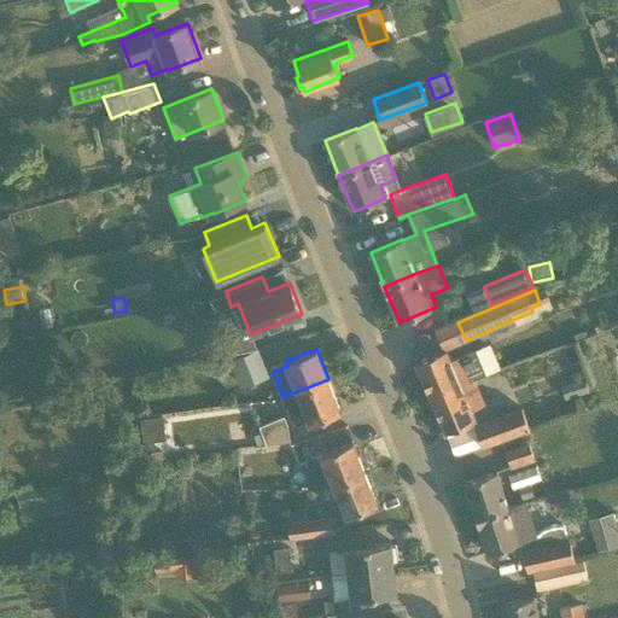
[(474,379),(487,374),(476,349),(452,360),(447,350),(415,362),(431,398),(474,379)]
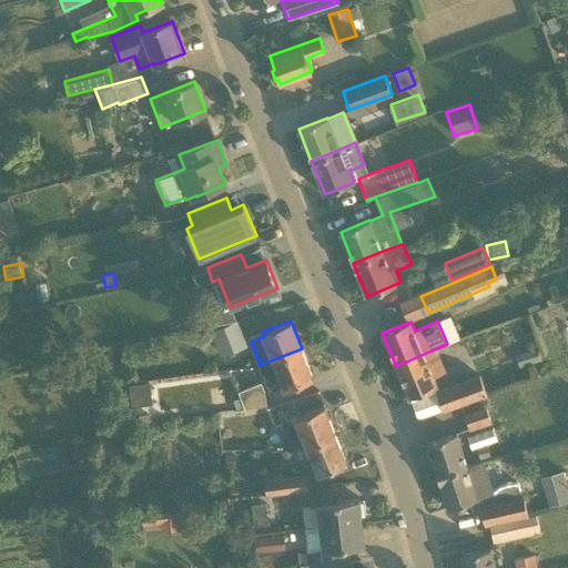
[(237,322),(211,332),(221,357),(246,346),(237,322)]
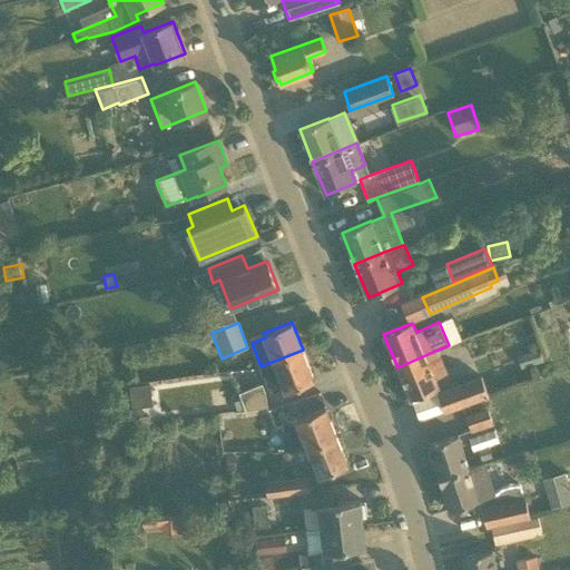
[(286,390),(314,379),(303,350),(261,366),(271,390),(284,384),(286,390)]
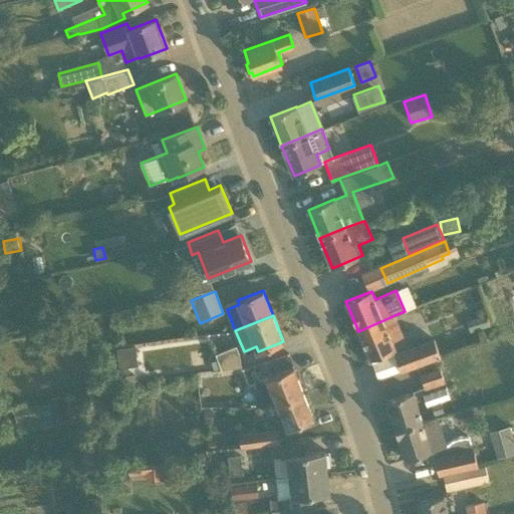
[(370,359),(397,348),(393,340),(404,336),(395,315),(358,331),(370,359)]
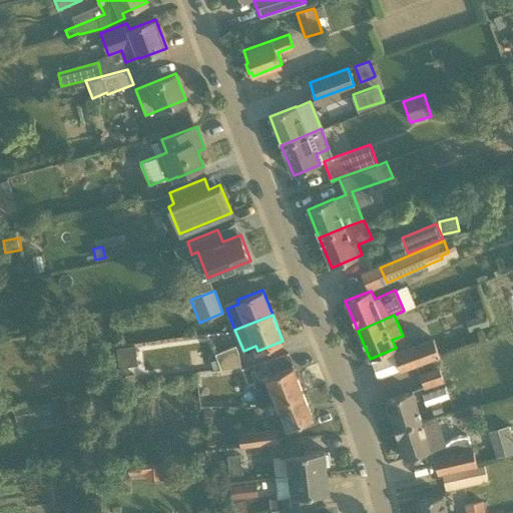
[(485,315),(466,321),(470,332),(488,326),(485,315)]
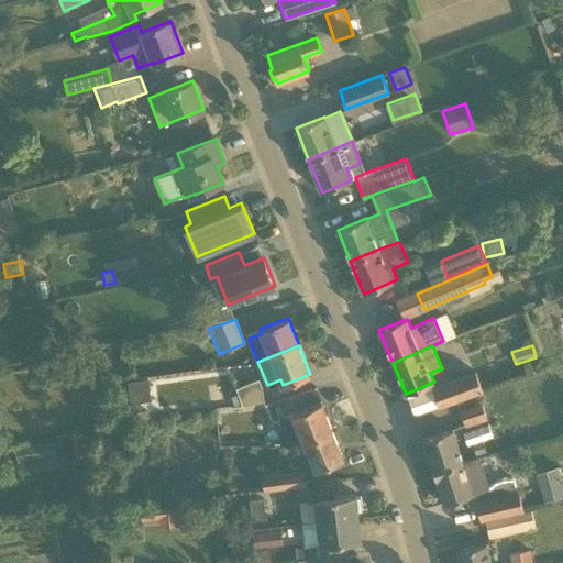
[(439,406),(482,390),(476,373),(433,389),(439,406)]
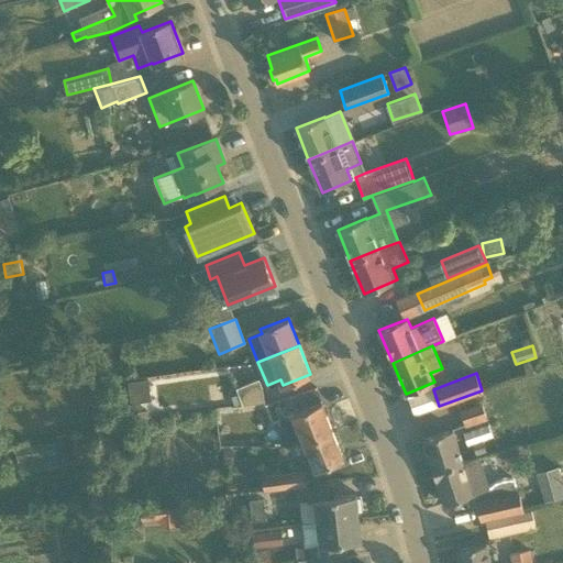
[(152,401),(148,379),(129,383),(132,405),(152,401)]
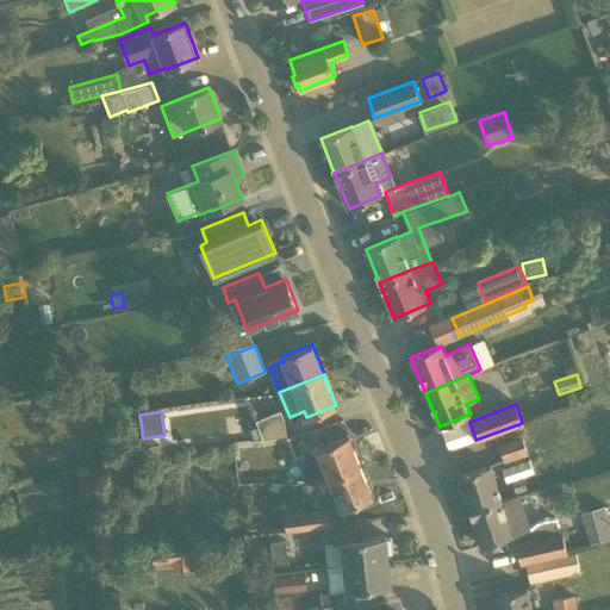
[(263,437),(286,434),(284,419),(280,411),(256,421),(263,437)]
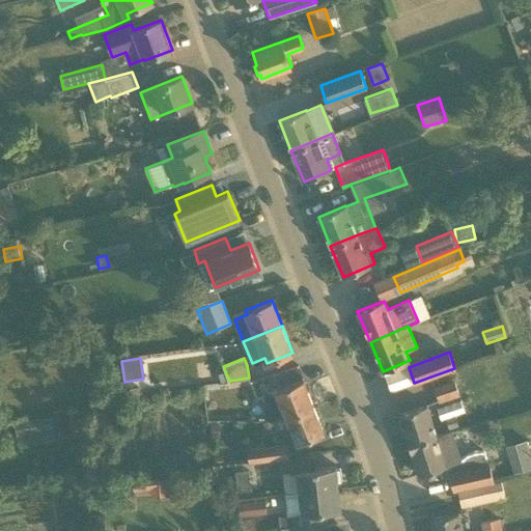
[(287,416),(314,406),(304,379),(276,390),(287,416)]
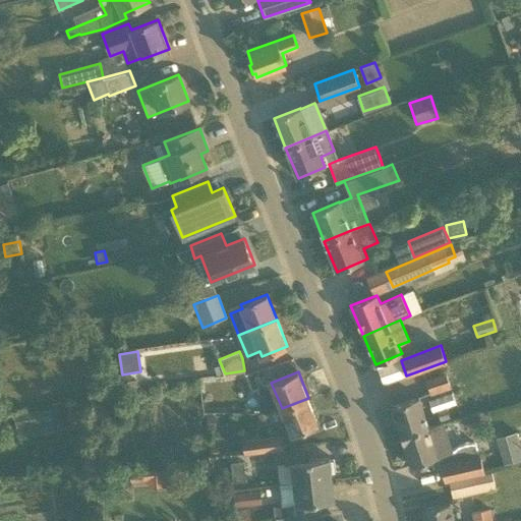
[(451,389),(446,373),(426,381),(431,396),(451,389)]
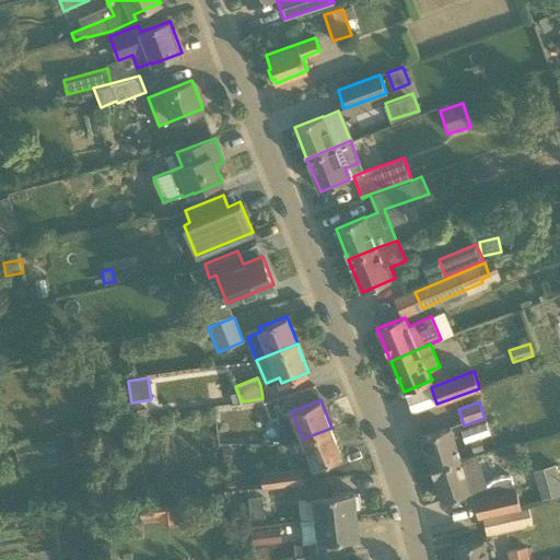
[(464,441),(490,433),(487,421),(461,428),(464,441)]
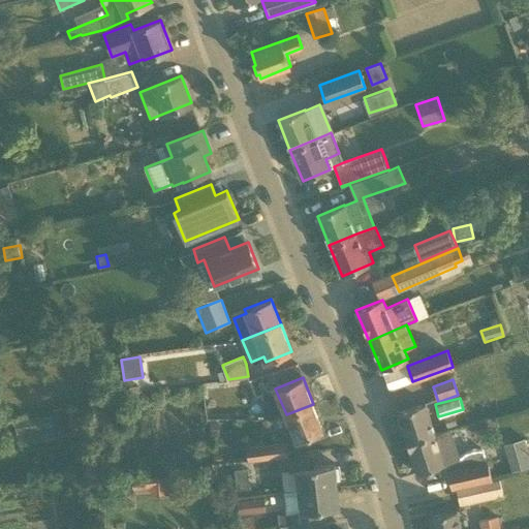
[(407,443),(435,434),(425,403),(398,412),(407,443)]
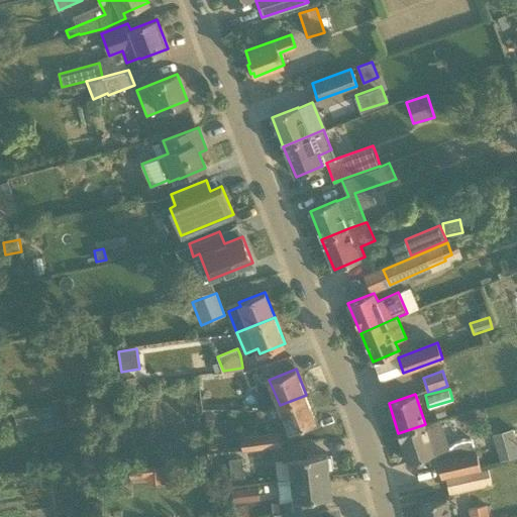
[(290,431),(316,420),(306,395),(280,405),(290,431)]
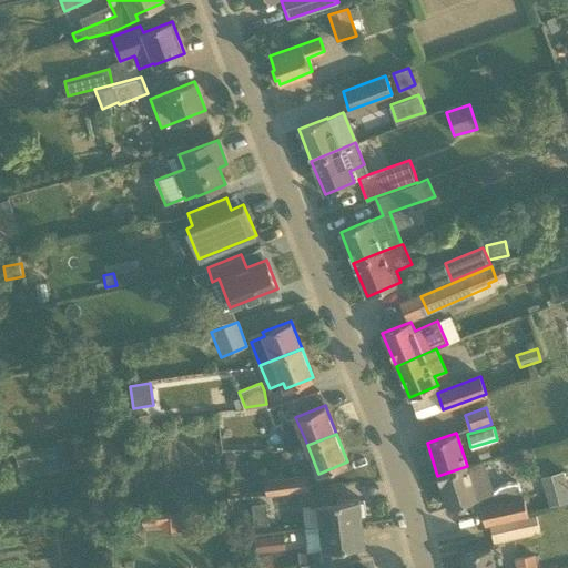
[(23,474),(59,472),(58,444),(22,446),(23,474)]
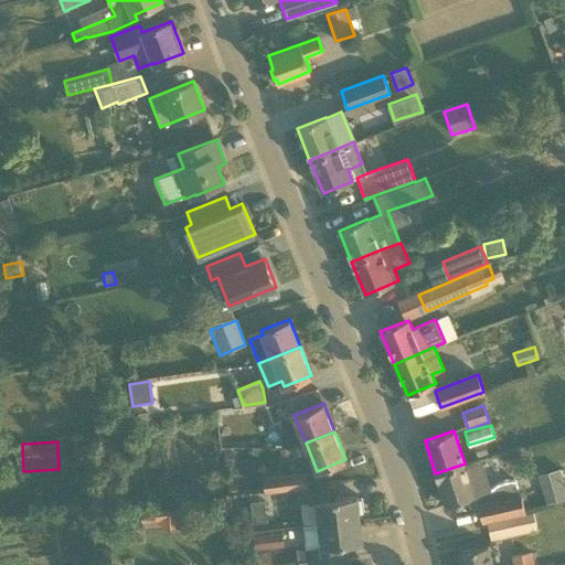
[(465,464),(435,473),(446,505),(490,491),(480,458),(465,464)]
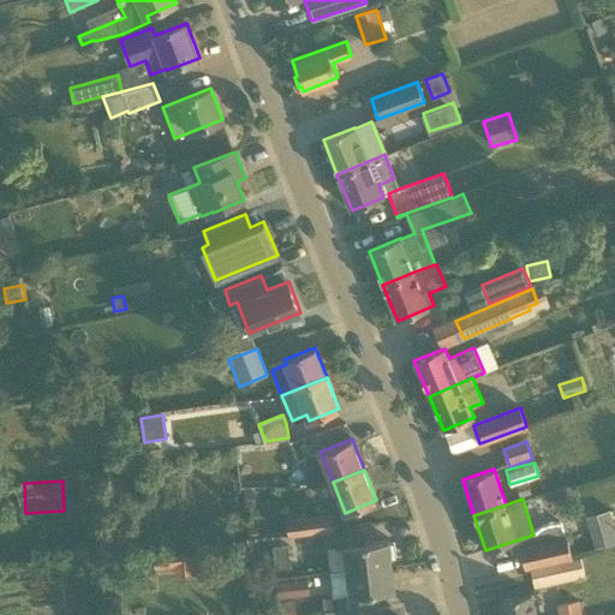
[(129,506),(133,537),(156,533),(151,502),(129,506)]
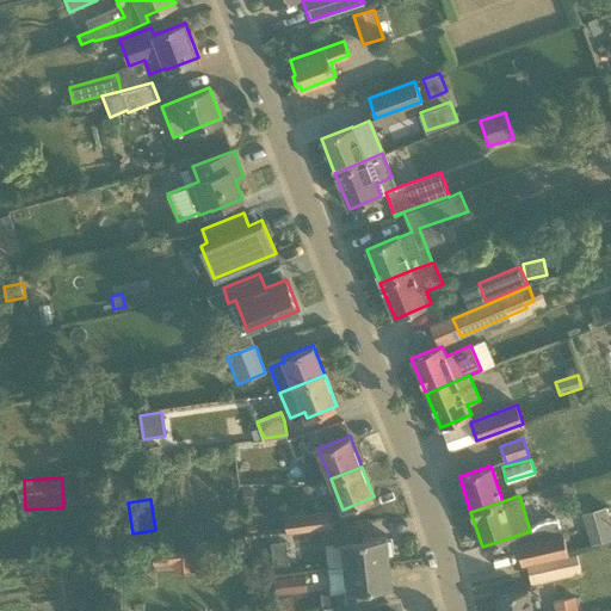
[(593,543),(610,537),(610,524),(605,505),(585,511),(593,543)]
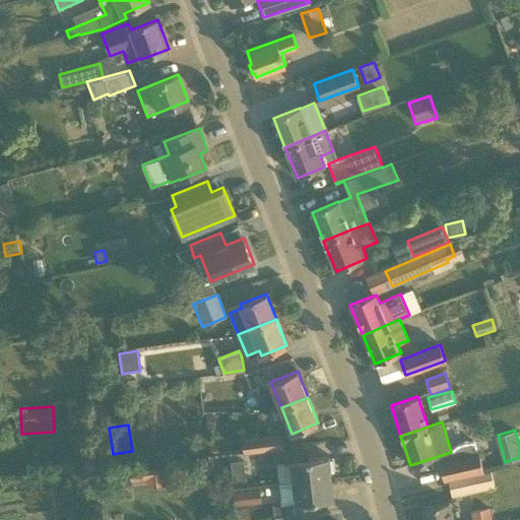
[(254,452),(283,449),(281,435),(253,439),(254,452)]
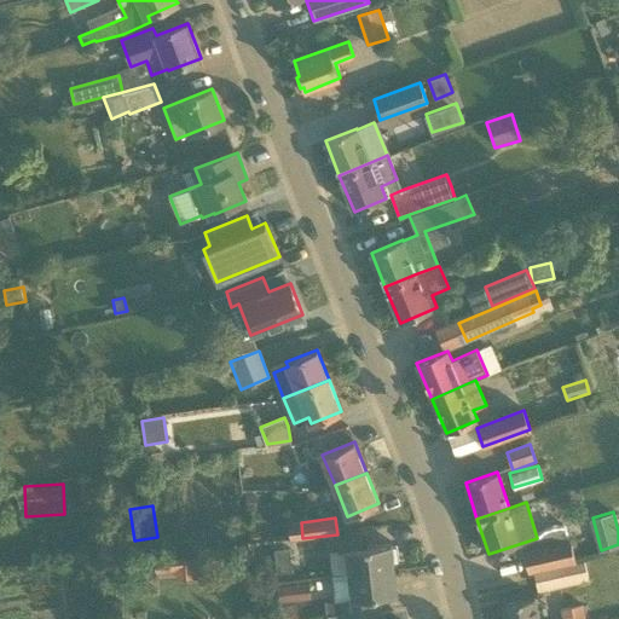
[(329,550),(331,577),(394,568),(394,563),(399,562),(398,547),(392,548),(392,543),(369,547),(366,531),(336,534),(339,550),(329,550)]
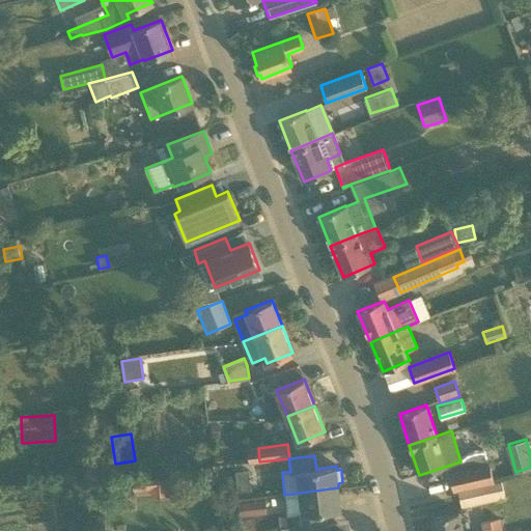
[(487,464),(449,473),(453,491),(459,488),(492,482),(487,464)]
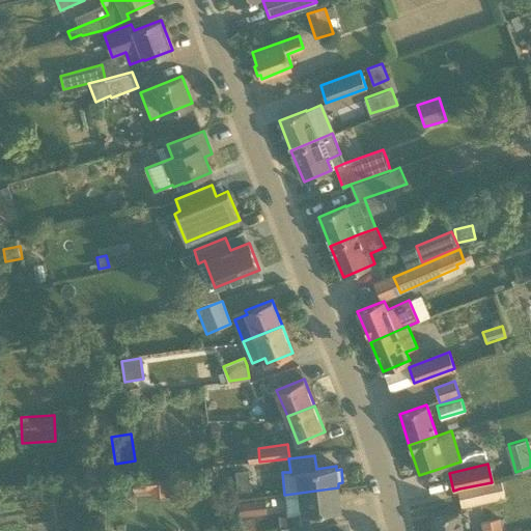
[(245,467),(234,467),(235,486),(249,486),(249,475),(245,475),(245,467)]
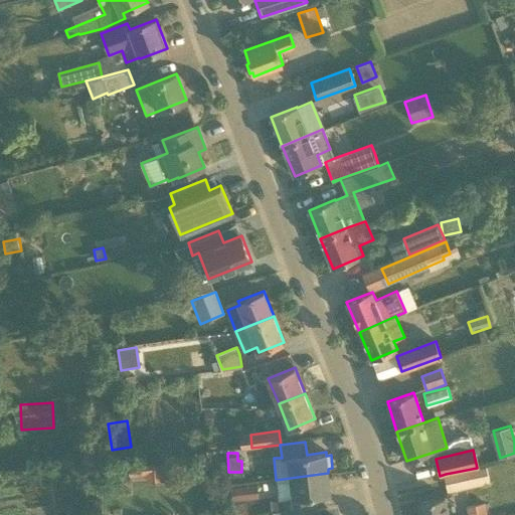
[(163,464),(153,465),(155,482),(165,481),(165,478),(163,464)]
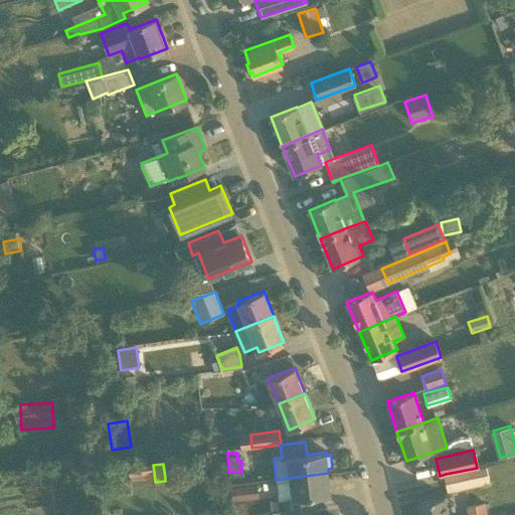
[(477,468),(446,474),(450,490),(489,482),(486,466),(477,468)]
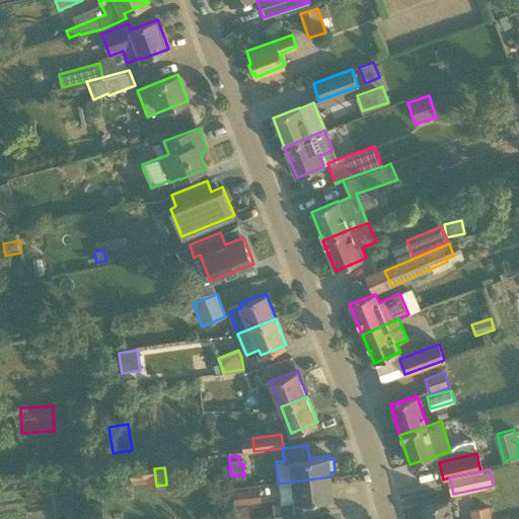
[(289,516),(315,513),(313,500),(334,498),(330,476),(278,484),(281,504),(288,503),(289,516)]
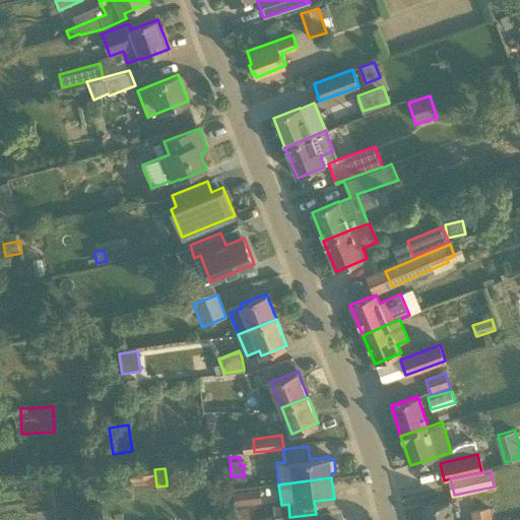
[(249,506),(247,493),(233,494),(235,508),(249,506)]
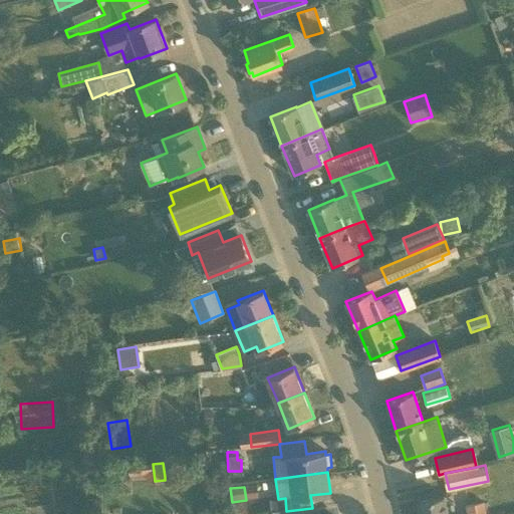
[(448,513),(444,496),(418,502),(420,513),(485,513),(484,502),(465,506),(466,513),(448,513)]
